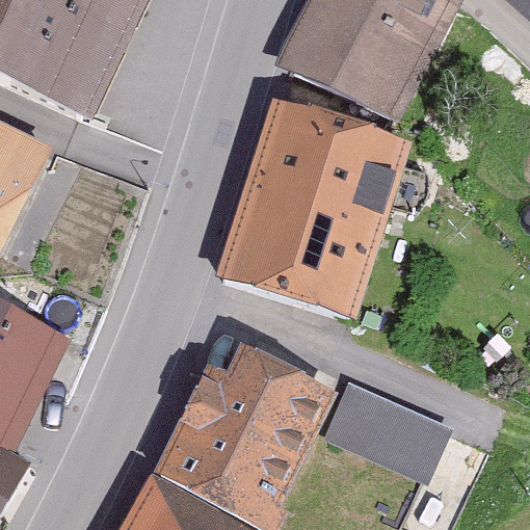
[(9,0),(0,19),(0,70),(90,120),(146,0),(9,0)]
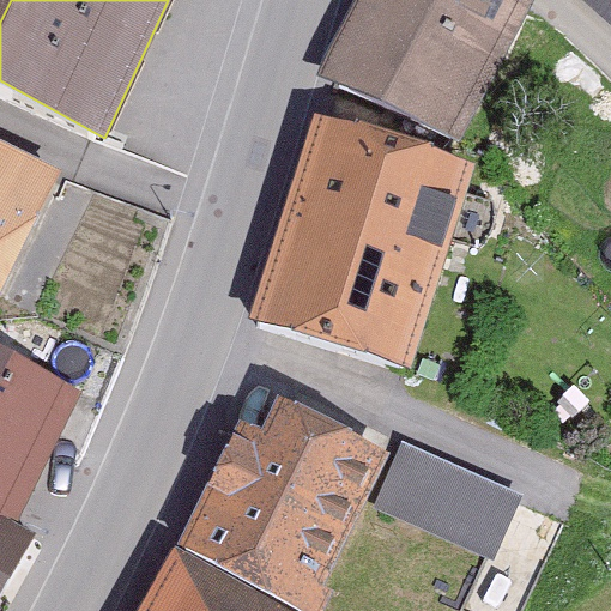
[(0,22),(11,0),(0,0),(0,22)]
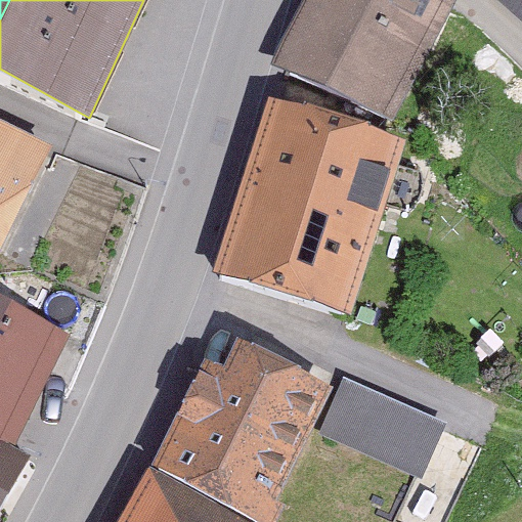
[(298,0),(270,63),(327,84),(393,119),(452,0),(298,0)]
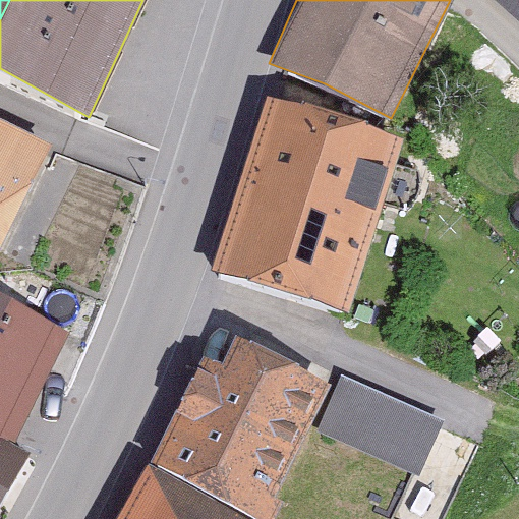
[(401,136),(266,95),(212,270),(346,311),(401,136)]
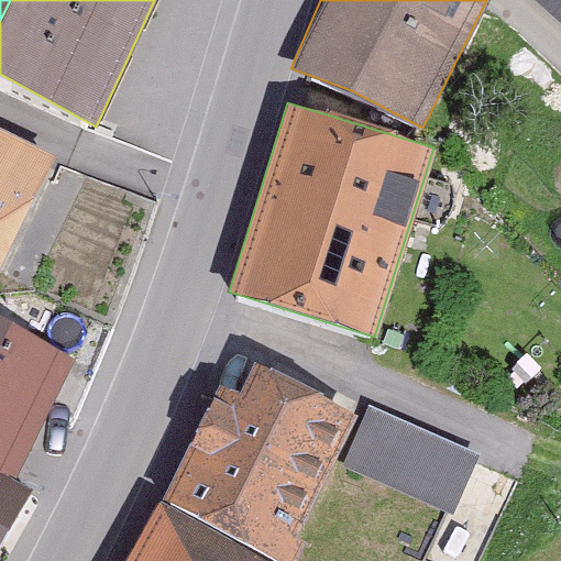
[(0,251),(54,154),(0,127),(0,251)]
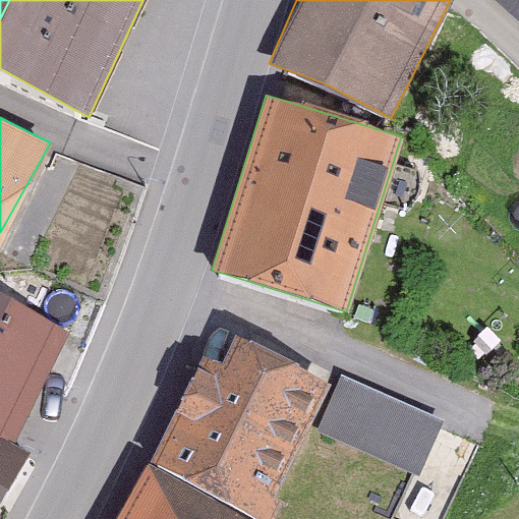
[(67,332),(0,293),(0,434),(13,442),(67,332)]
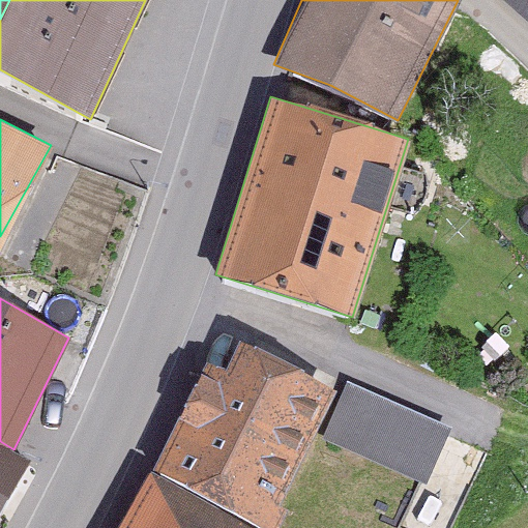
[(151,469),(259,527),(272,527),(333,389),(238,340),(226,365),(205,361),(151,469)]
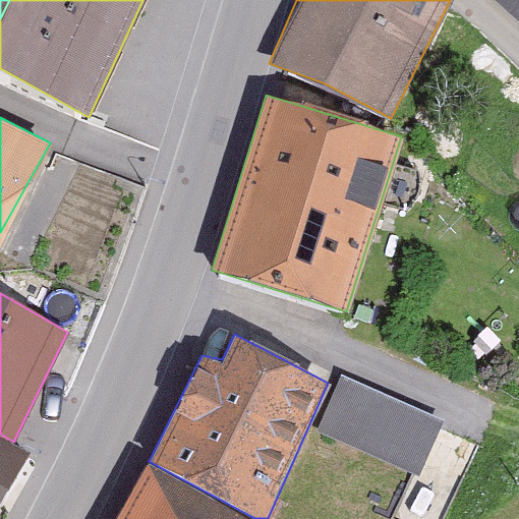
[(315,429),(418,475),(443,419),(341,373),(315,429)]
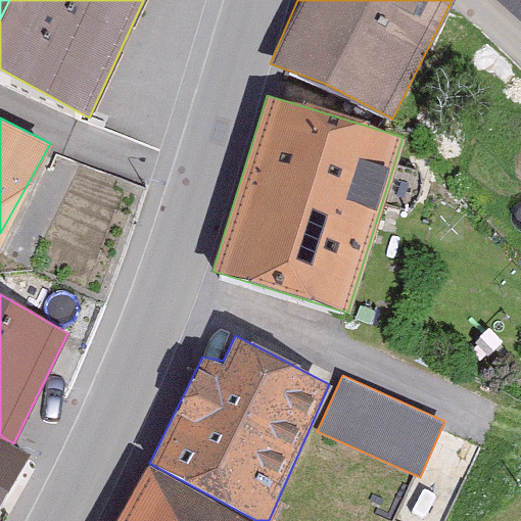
[(0,506),(30,455),(13,443),(0,435),(0,506)]
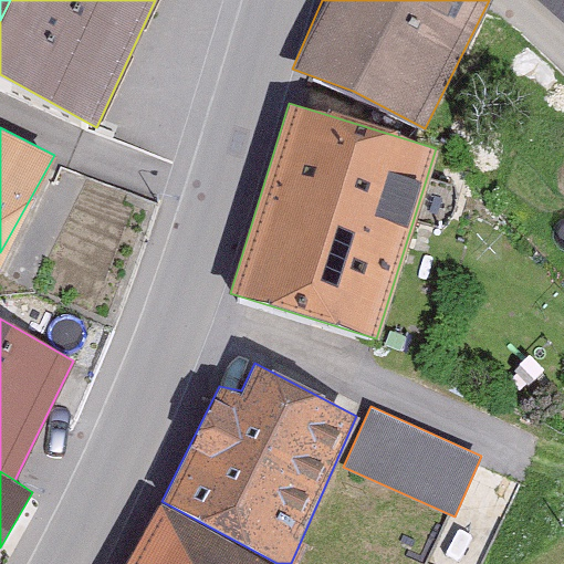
[(277,563),(162,501),(124,563),(277,563)]
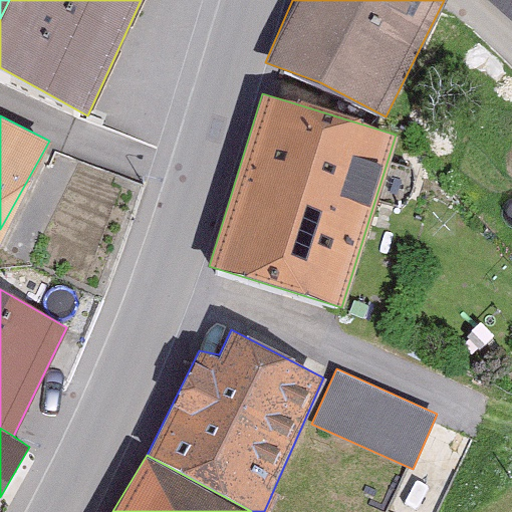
All buildings are outlined.
